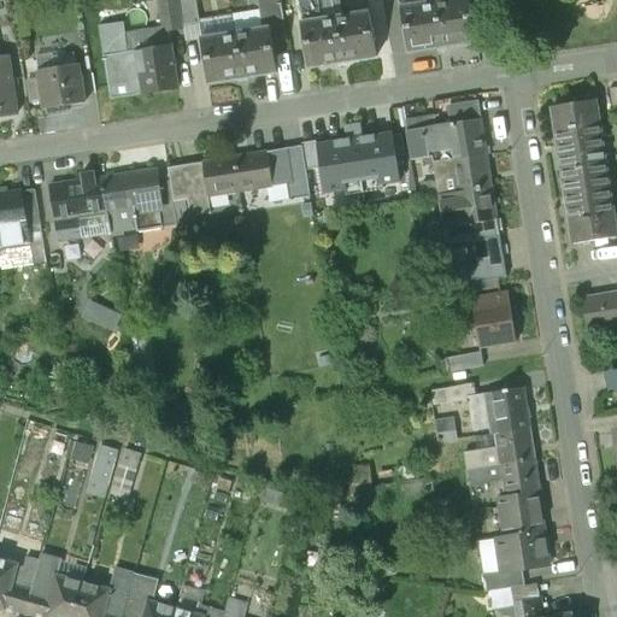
[(195,0),(178,0),(183,28),(200,25),(195,0)]
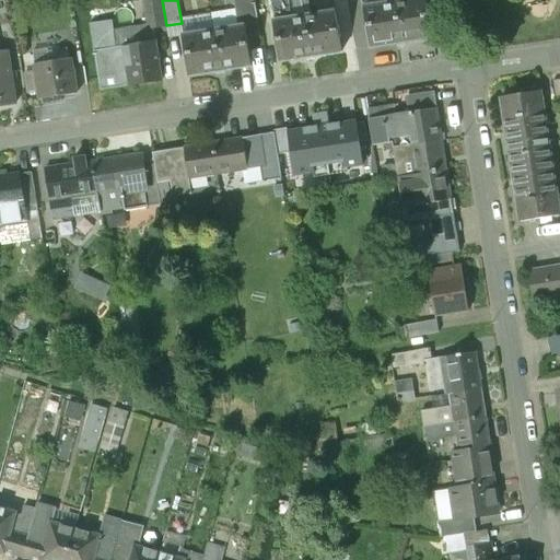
[(254,0),(234,0),(238,21),(257,18),(254,0)]
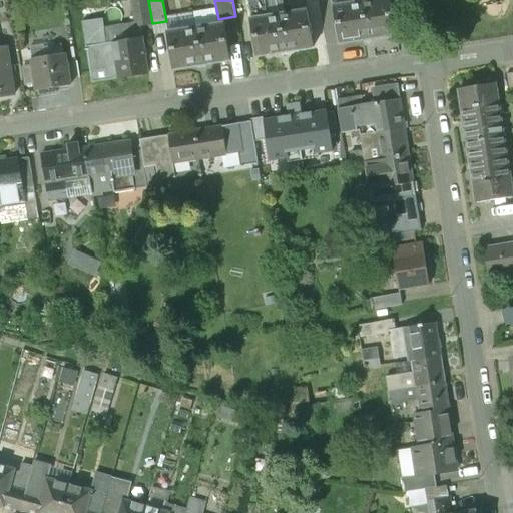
[(390,0),(372,0),(372,1),(361,3),(367,40),(396,35),(396,34),(392,9),(390,0)]
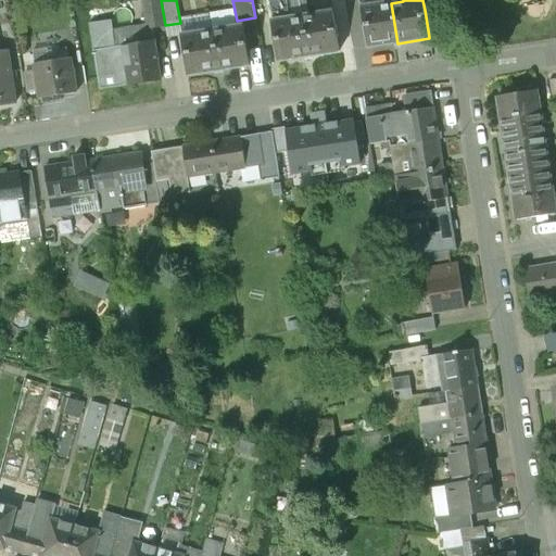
[(391,3),(361,9),(367,48),(397,43),(391,3)]
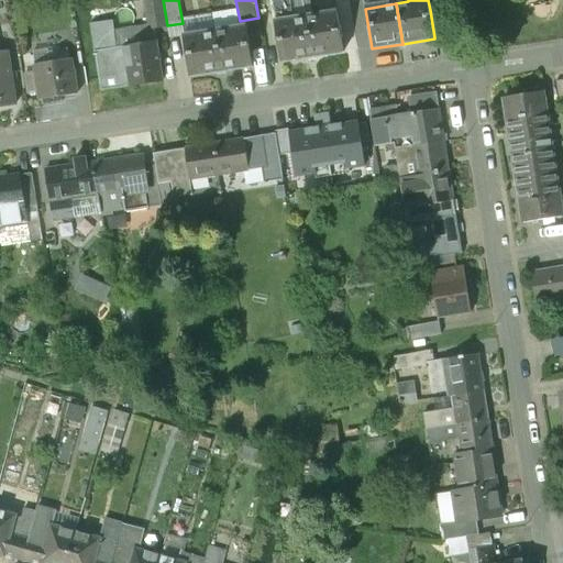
[(442,9),(430,10),(434,37),(446,35),(442,9)]
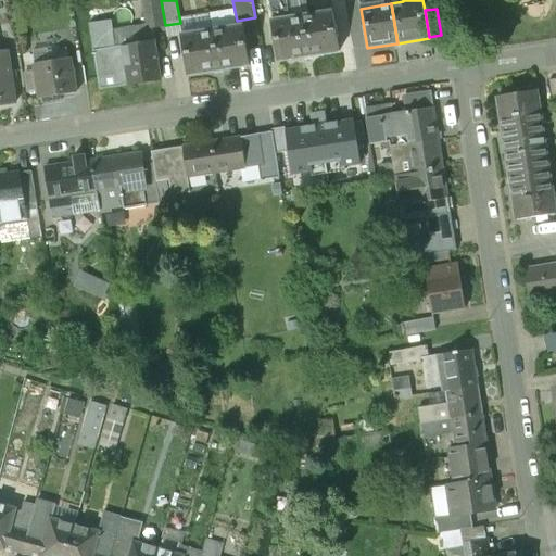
[(332,12),(302,17),(308,58),(339,52),(332,12)]
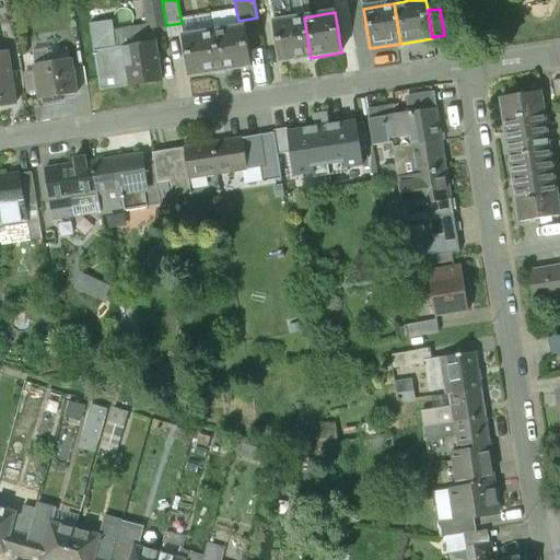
[(304,18),(272,23),(279,63),(311,58),(304,18)]
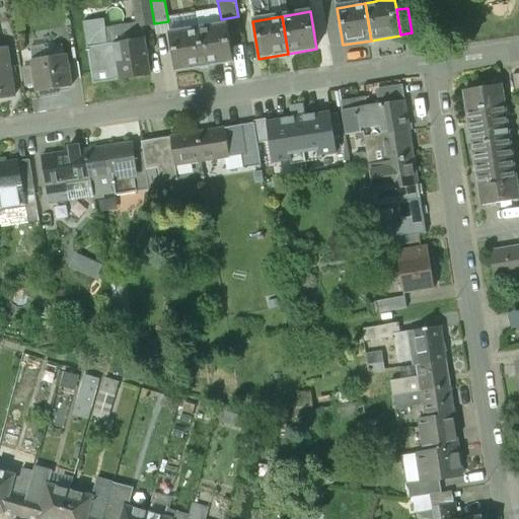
[(103,20),(84,22),(88,48),(107,45),(103,20)]
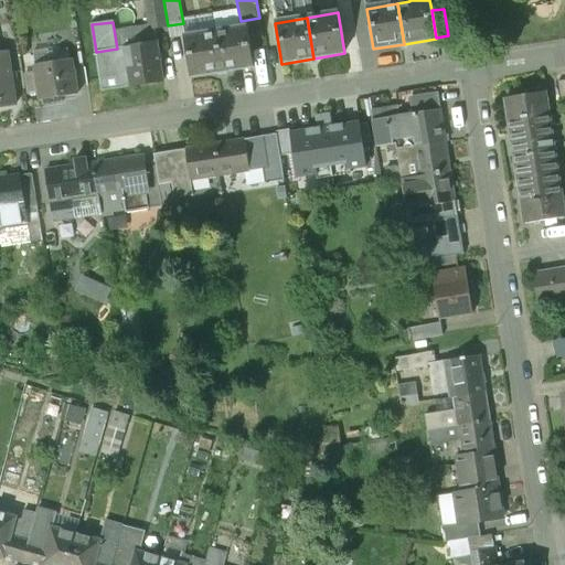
[(247,27),(215,32),(222,73),(254,67),(247,27)]
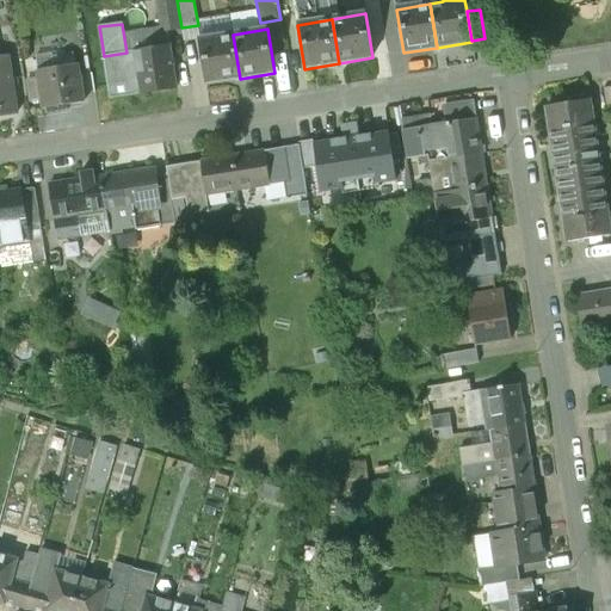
[(233,35),(199,39),(205,84),(240,79),(233,35)]
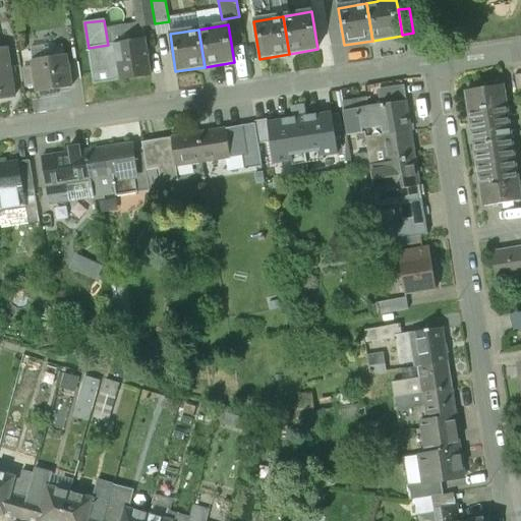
[(108,45),(89,48),(94,84),(151,75),(145,39),(108,45)]
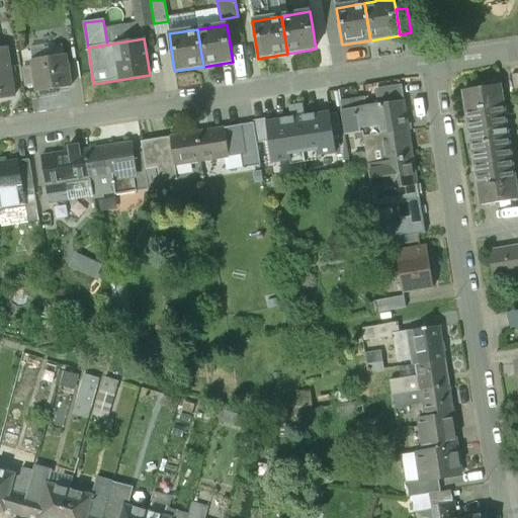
[(7,49),(0,50),(0,98),(14,96),(7,49)]
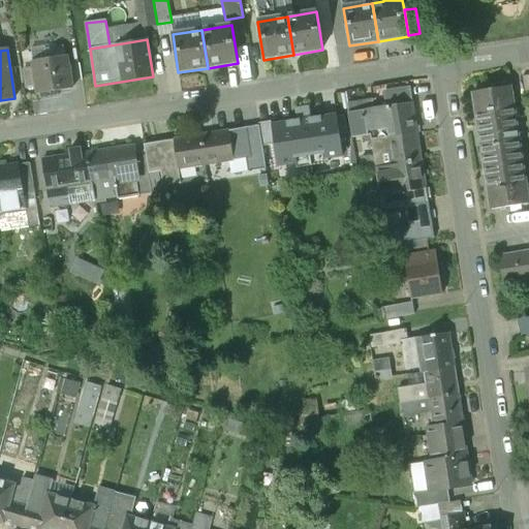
[(66,56),(33,61),(38,95),(71,90),(66,56)]
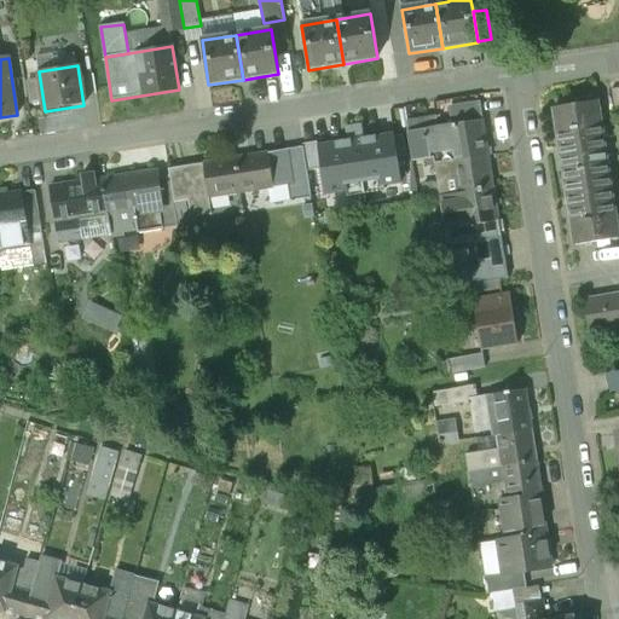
[(596,102),(553,109),(576,247),(618,239),(596,102)]
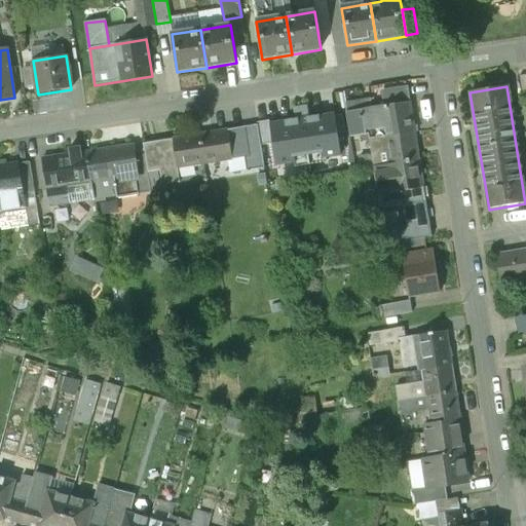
[(410,103),(380,107),(380,108),(384,132),(385,138),(414,133),(410,103)]
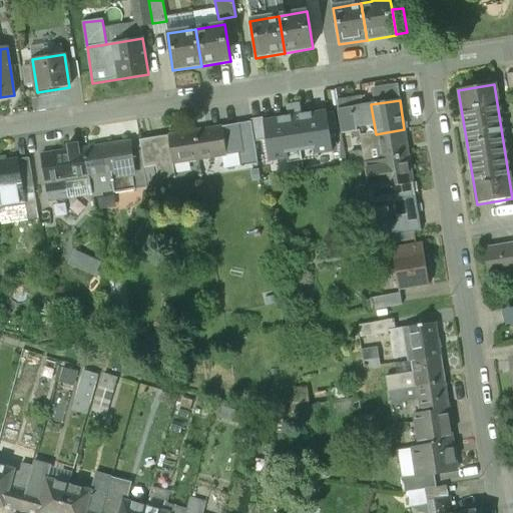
[(371,105),(352,108),(356,131),(362,130),(375,128),(371,105)]
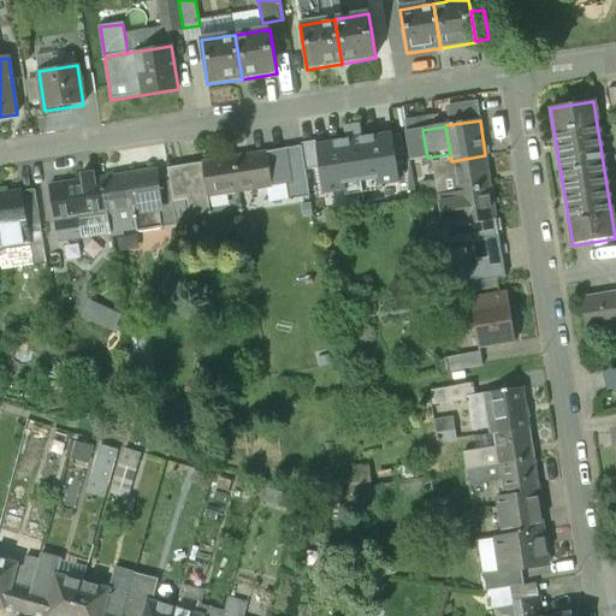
[(345,141),(315,144),(319,169),(324,193),(398,182),(395,157),(404,155),(401,137),(392,138),(391,132),(361,137),(360,130),(344,132),(345,141)]
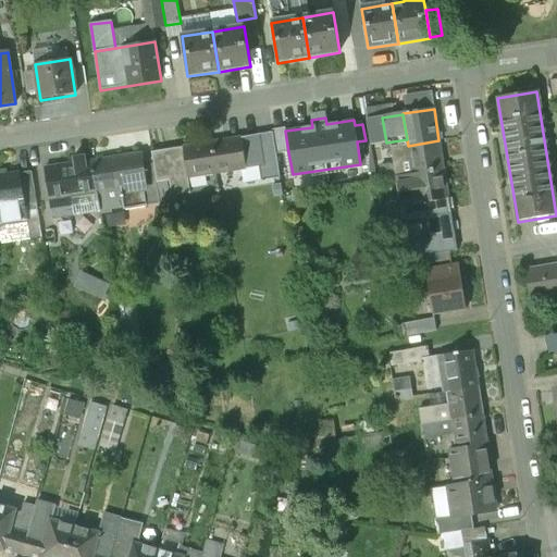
[(272,130),(272,133),(275,155),(288,152),(285,131),(285,127),(272,130)]
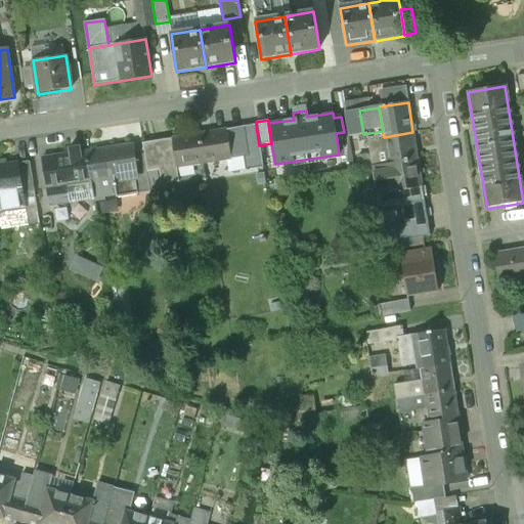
[(256,125),(239,128),(244,157),(246,170),(263,167),(259,145),(256,125)]
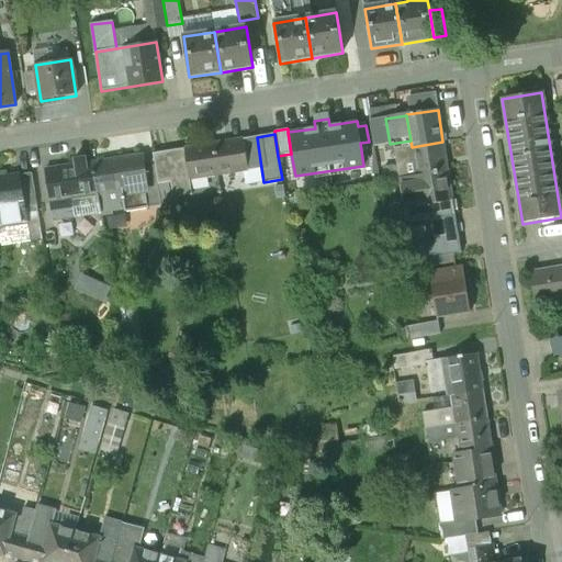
[(257,137),(214,145),(218,175),(261,168),(257,137)]
